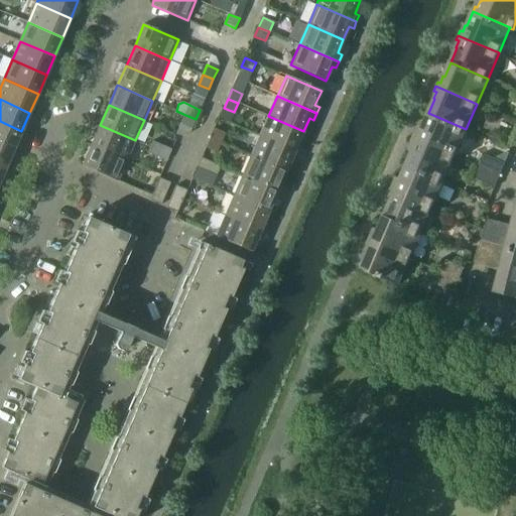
[(415,132),(413,137),(455,155),(466,129),(428,113),(422,127),(421,127),(418,133),(415,132)]
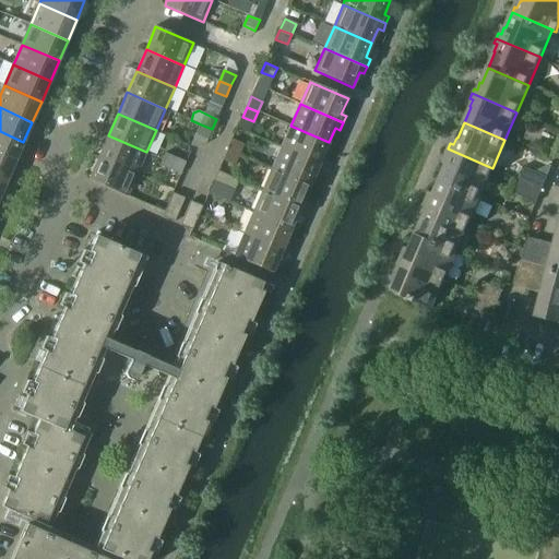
[(212,129),(201,125),(197,134),(207,139),(212,129)]
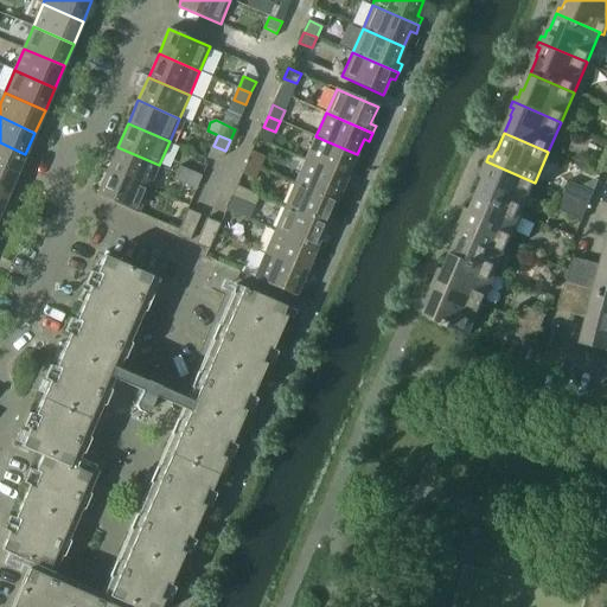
[(315,136),(306,160),(352,180),(356,172),(350,170),(357,154),(315,136)]
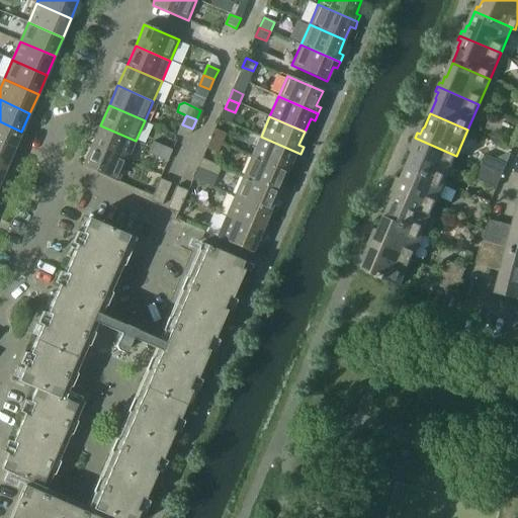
[(0,121),(0,145),(13,151),(21,132),(0,121)]
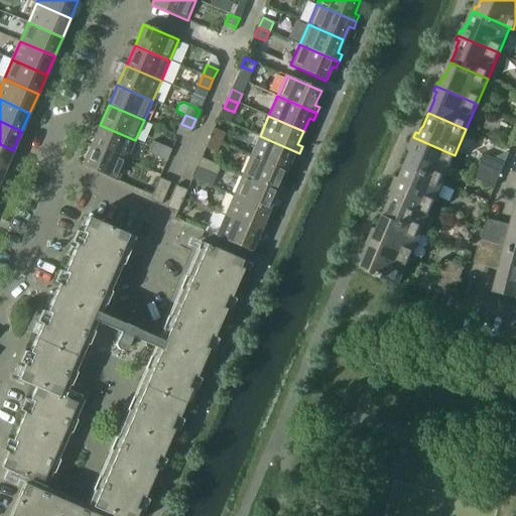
[(100,125),(92,145),(127,160),(135,140),(100,125)]
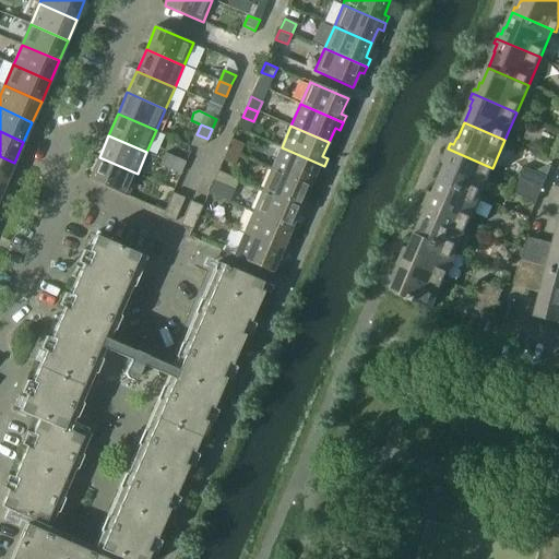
[(233,140),(228,150),(239,155),(244,144),(233,140)]
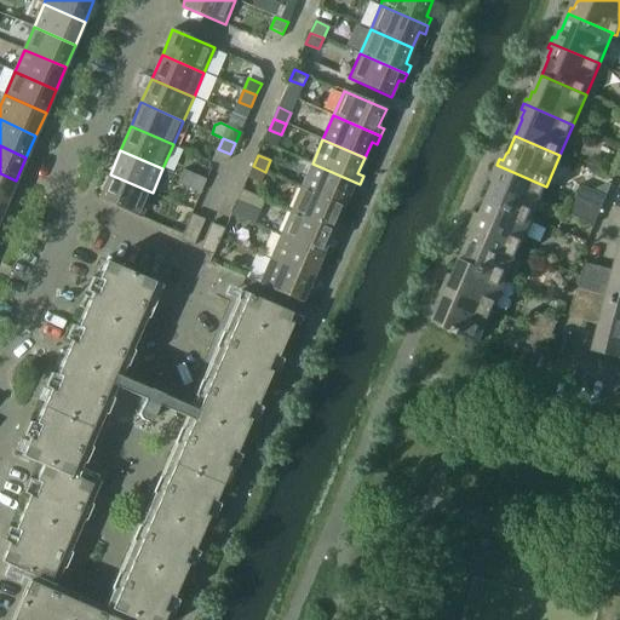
[(313,164),(302,188),(344,206),(351,190),(356,191),(360,184),(313,164)]
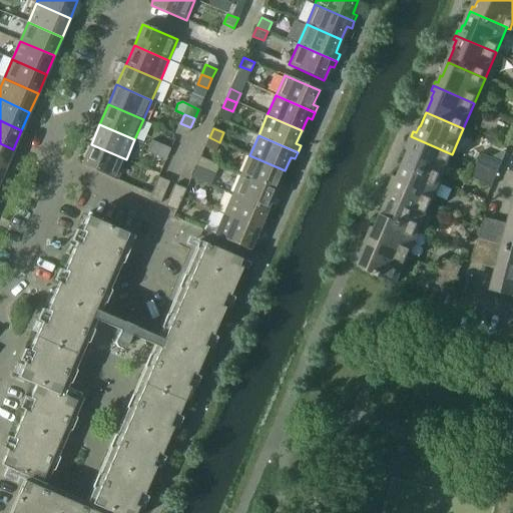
[(410,150),(404,164),(441,180),(452,154),(411,136),(409,141),(411,143),(409,149),(410,150)]
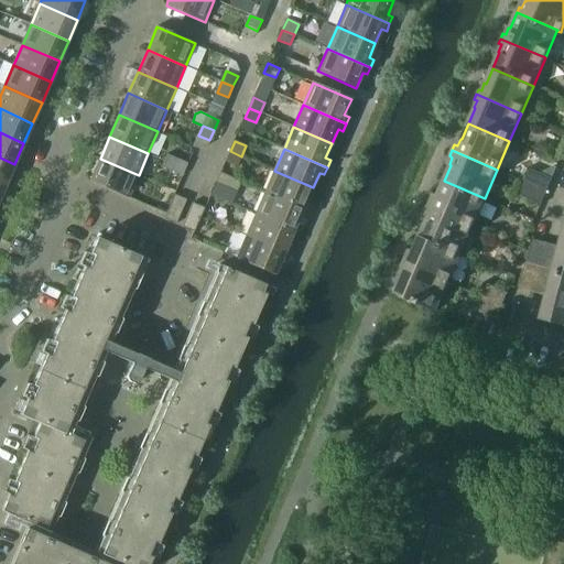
[(241,156),(230,151),(226,162),(237,166),(241,156)]
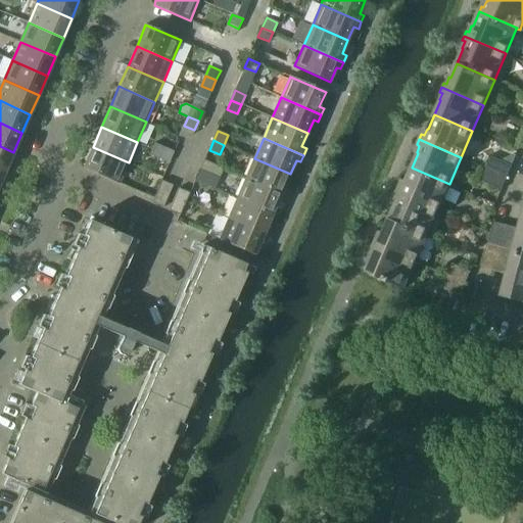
[(150,154),(159,158),(164,148),(154,144),(150,154)]
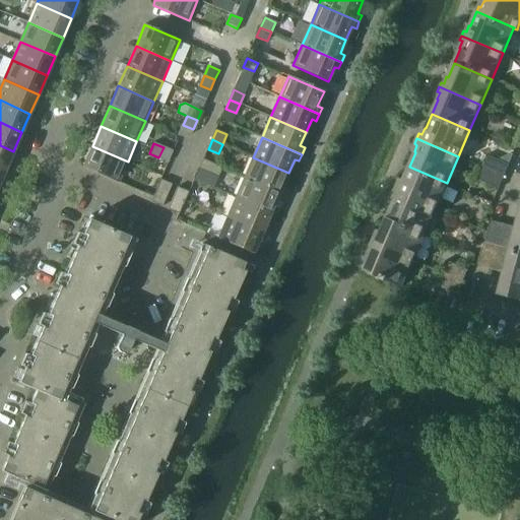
[(0,145),(0,168),(5,171),(13,151),(0,145)]
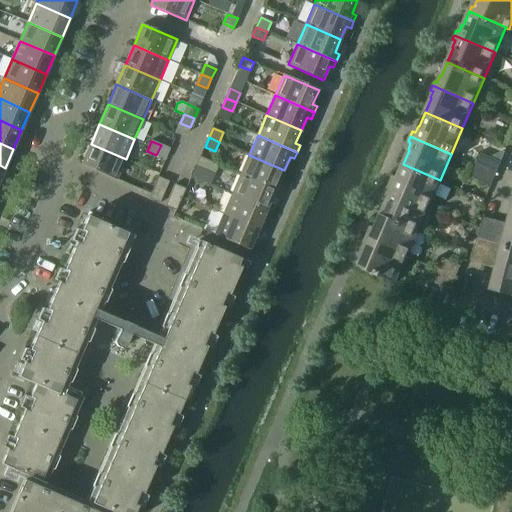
[(126,159),(91,144),(82,164),(117,180),(126,159)]
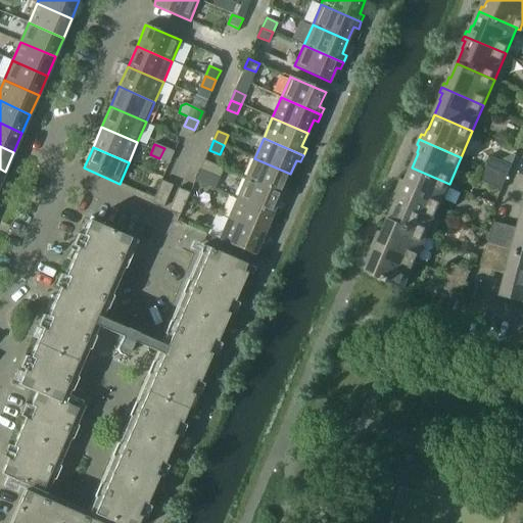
[(164,148),(159,158),(170,162),(174,152),(164,148)]
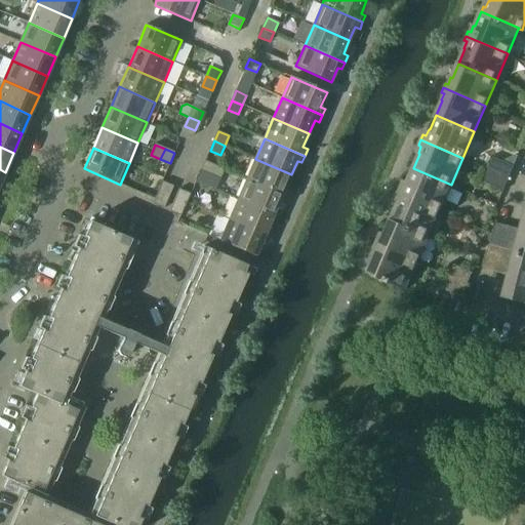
[(492,156),(486,168),(509,178),(515,166),(492,156)]
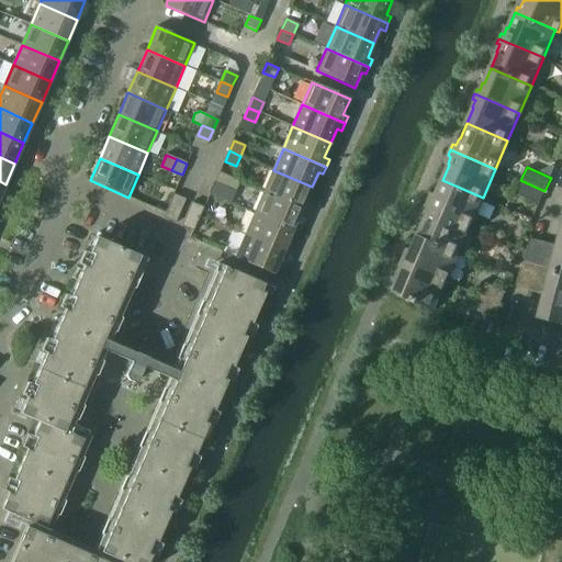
[(273,170),(265,192),(307,211),(311,203),(305,201),(312,187),(273,170)]
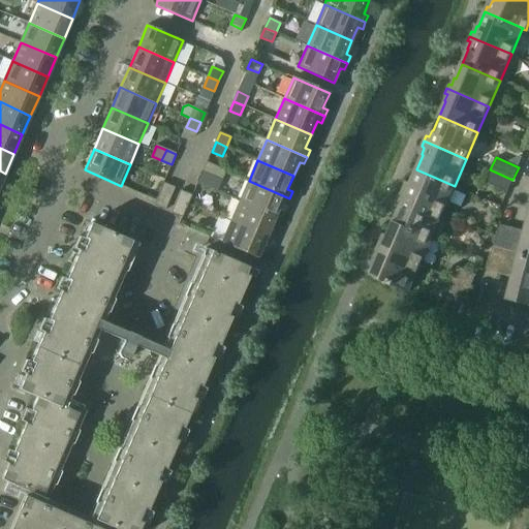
[(403,189),(401,193),(443,212),(455,186),(416,169),(410,184),(408,183),(406,190),(403,189)]
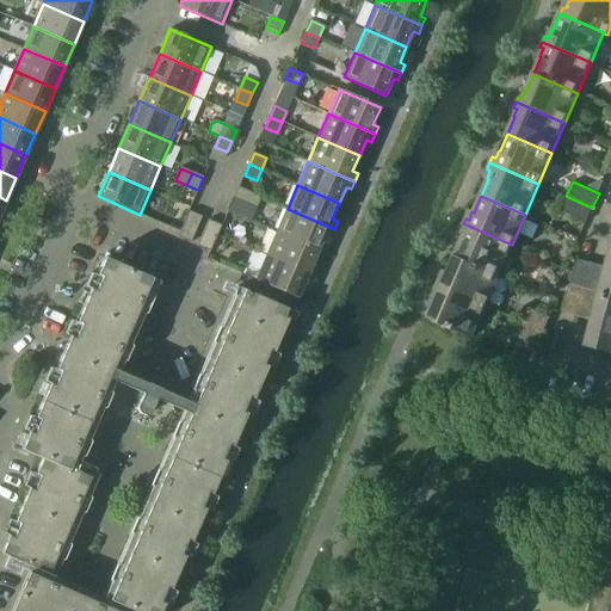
[(592,208),(566,196),(560,210),(586,222),(592,208)]
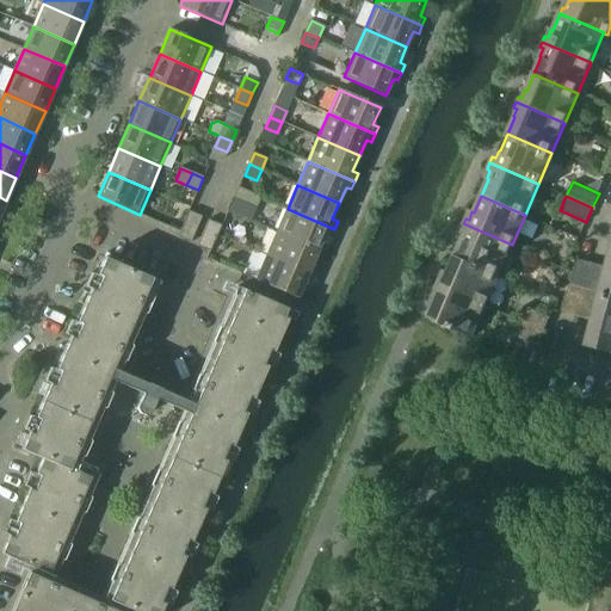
[(228,210),(240,216),(245,203),(234,198),(228,210)]
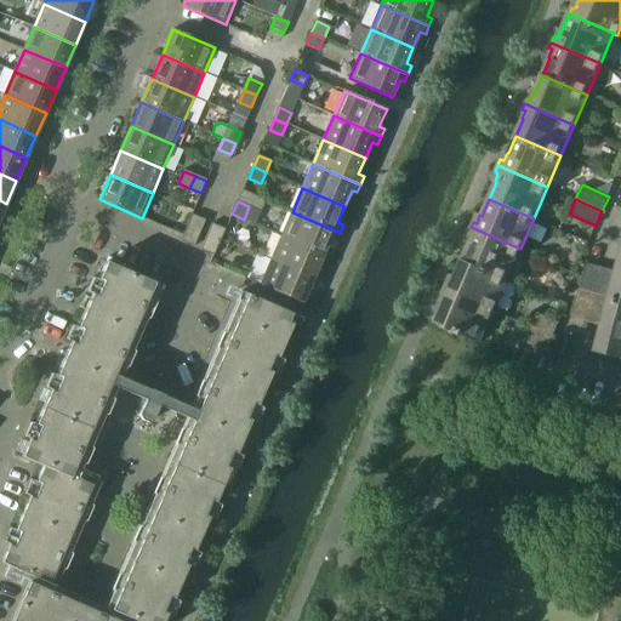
[(249,206),(244,220),(255,224),(261,211),(249,206)]
